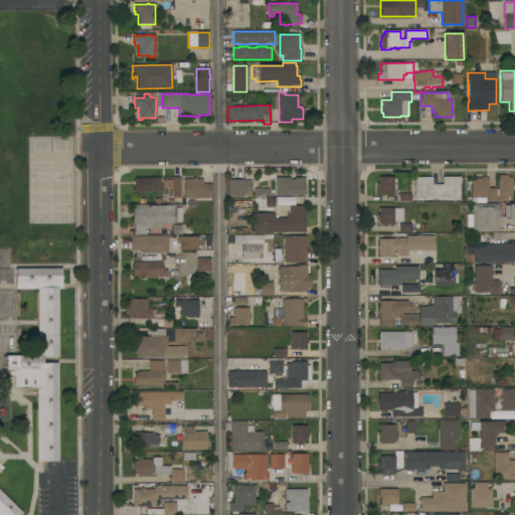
[(471,180),(475,180),(475,178),(481,178),(482,177),(485,177),(486,178),(488,178),(488,188),(496,188),(496,189),(498,189),(498,178),(498,175),(508,175),(508,178),(511,178),(511,197),(503,197),(503,199),(501,199),(501,201),(496,201),(496,202),(472,202),(472,197),(471,197),(471,180)]
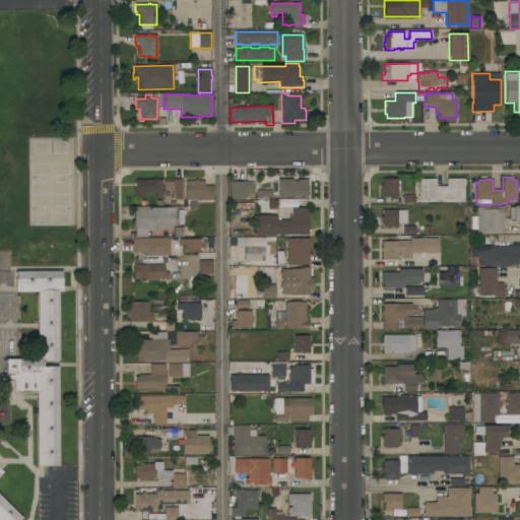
[(278,179),(293,180),(293,181),(297,181),(297,180),(308,180),(308,197),(277,197),(278,179)]
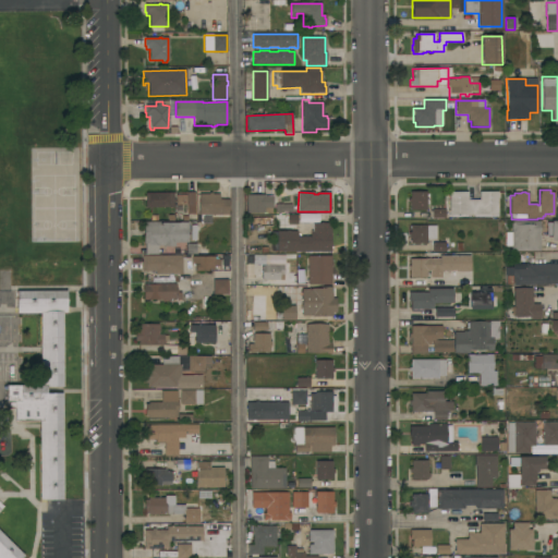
[(410,210),(410,203),(408,203),(408,198),(410,198),(410,192),(426,192),(426,194),(427,194),(427,197),(426,197),(426,210),(410,210)]
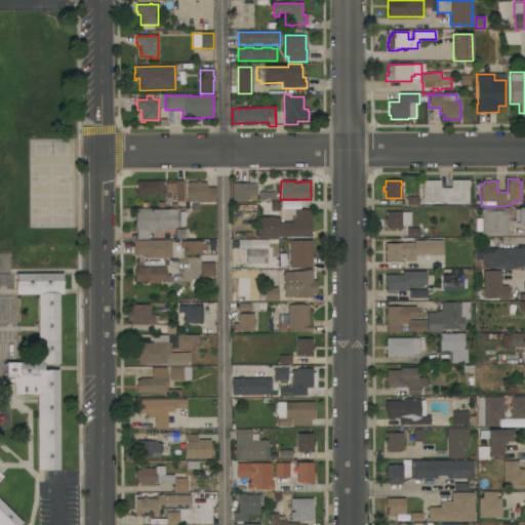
[(422,203),(422,180),(440,180),(440,189),(450,188),(450,180),(469,180),(469,203),(422,203)]
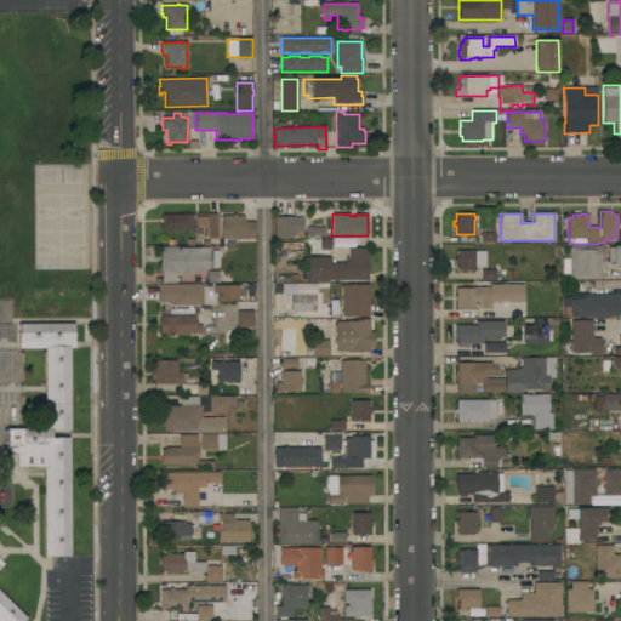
[(193,215),(193,222),(195,222),(195,226),(193,226),(193,228),(195,228),(195,231),(161,231),(161,215),(193,215)]
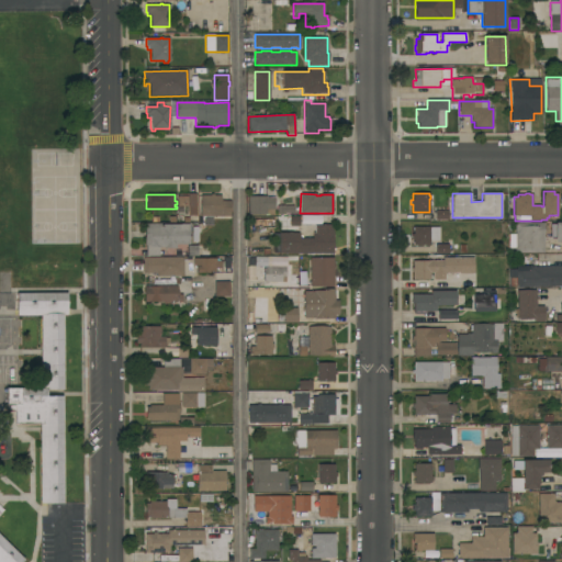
[(212,216),(212,226),(202,226),(202,216),(200,216),(200,206),(201,195),(210,195),(210,194),(213,194),(213,195),(221,195),(221,201),(231,201),(231,216),(212,216)]
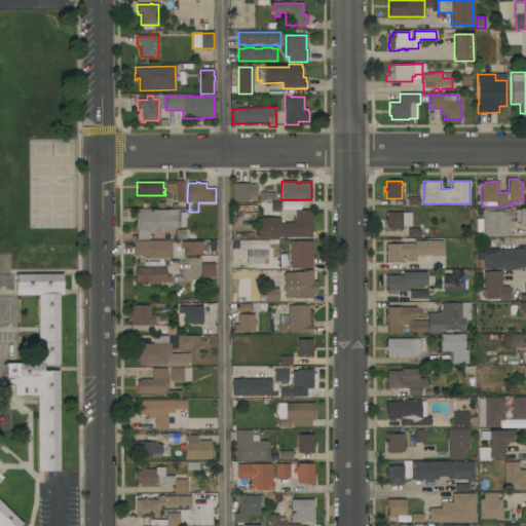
[(232,183),(249,183),(249,185),(256,185),(256,195),(249,195),(249,201),(232,201),(232,183)]
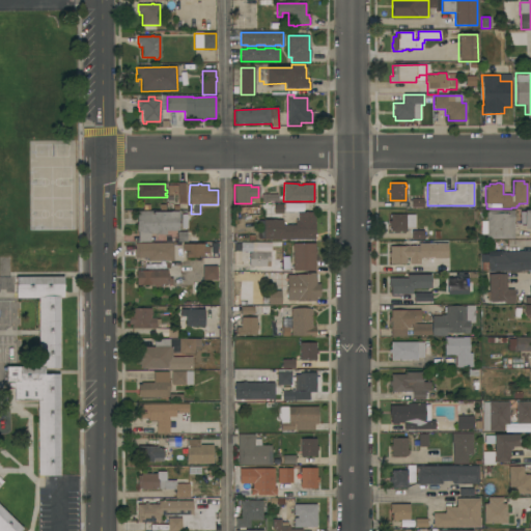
[(261,194),(269,193),(269,194),(277,194),(277,201),(270,201),(270,203),(261,203),(261,194)]
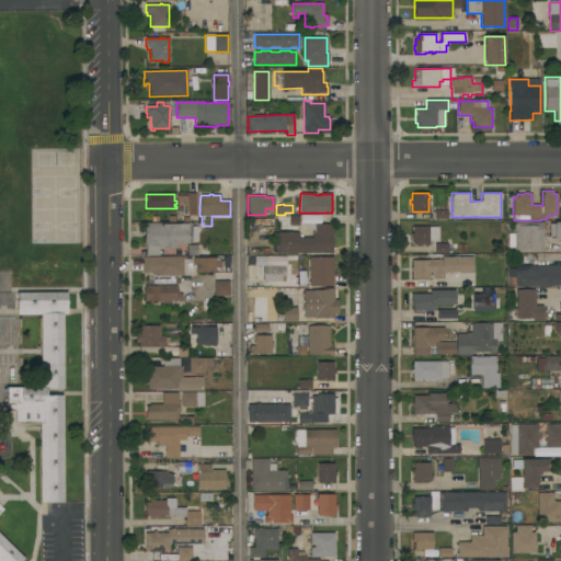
[(435,209),(447,209),(447,219),(434,219),(435,209)]
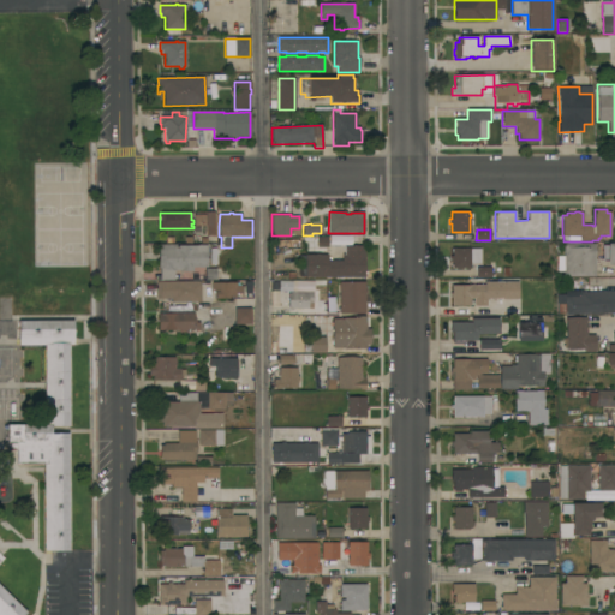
[(563,278),(563,272),(557,273),(557,256),(563,256),(563,244),(596,244),(596,276),(563,278)]
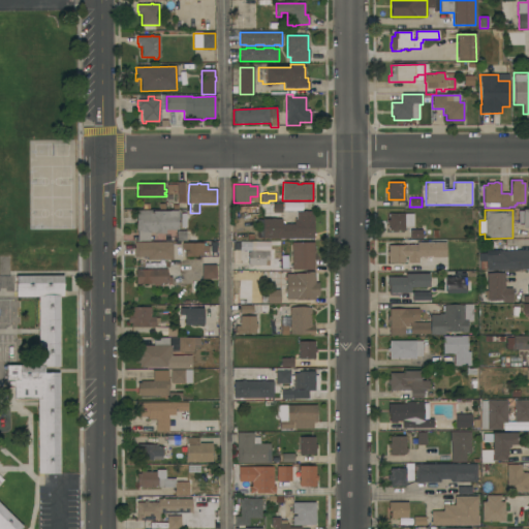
[(528,210),(528,228),(523,228),(523,225),(519,225),(518,211),(522,211),(522,210),(528,210)]
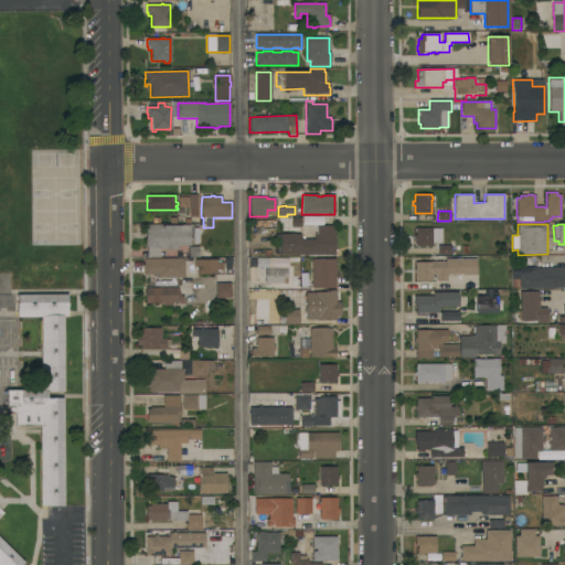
[(161,225),(161,226),(181,225),(190,225),(190,246),(177,246),(177,249),(166,249),(166,248),(160,248),(160,257),(147,257),(147,247),(146,247),(145,225),(161,225)]
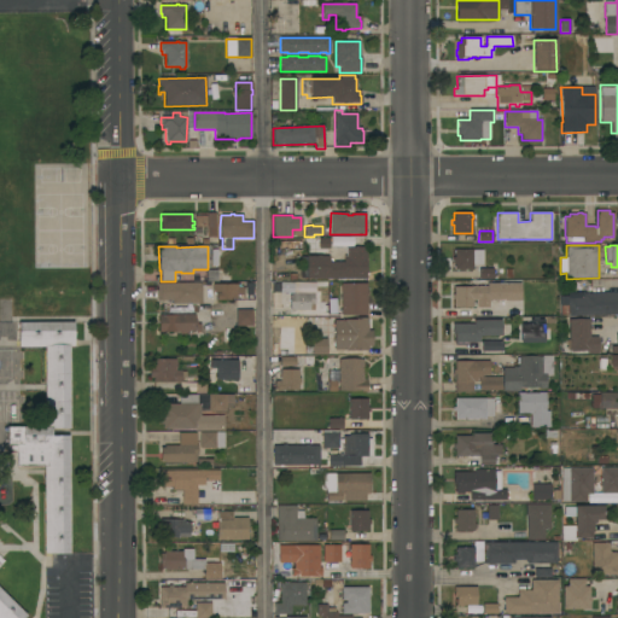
[(307,279),(299,279),(299,256),(316,256),(321,256),(330,256),(330,262),(344,262),(344,256),(353,256),(353,248),(366,248),(366,273),(368,273),(368,277),(366,277),(366,279),(307,279)]
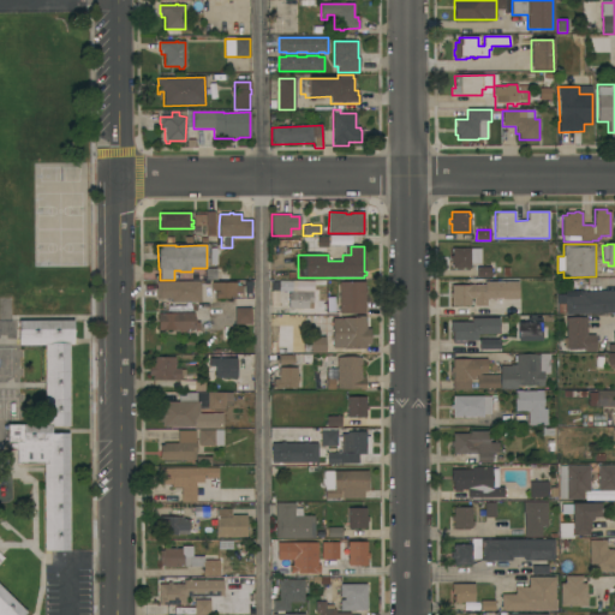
[(470,249),(481,249),(481,263),(475,263),(475,267),(472,267),(472,263),(470,263),(470,269),(465,269),(461,269),(455,269),(455,270),(453,270),(453,269),(452,269),(452,261),(449,261),(449,256),(452,256),(452,249),(470,249)]
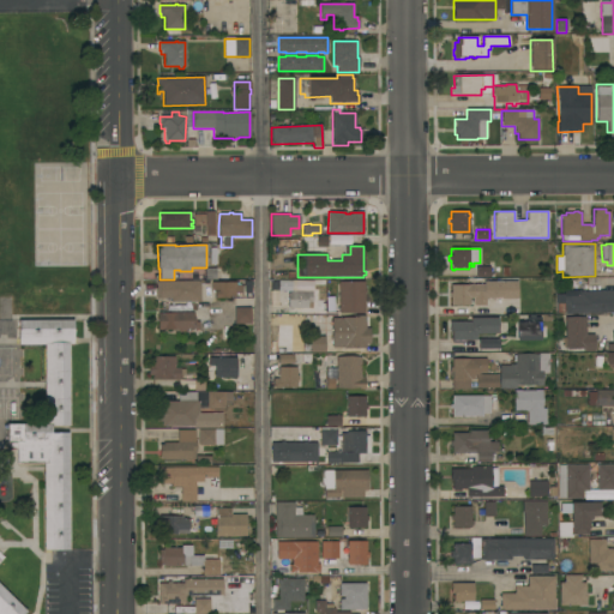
[(475,277),(475,268),(491,266),(491,277),(475,277)]
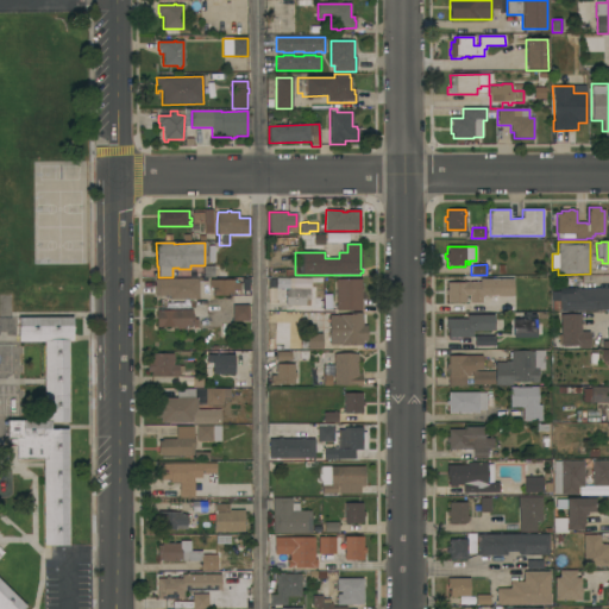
[(169,300),(169,296),(155,296),(155,280),(199,278),(199,300),(169,300)]
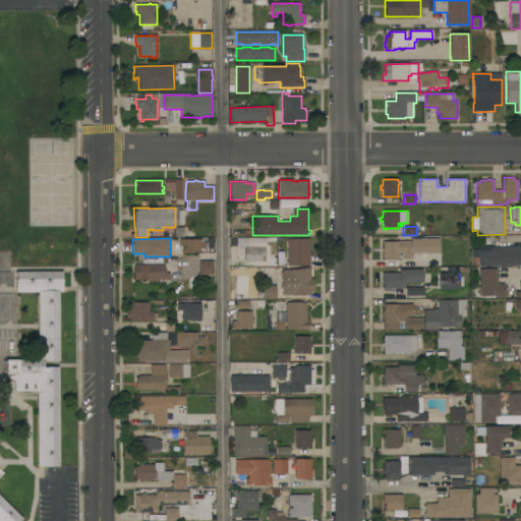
[(201,239),(201,242),(205,242),(205,249),(200,249),(200,252),(194,252),(194,253),(182,253),(182,247),(185,247),(185,246),(179,246),(179,239),(201,239)]
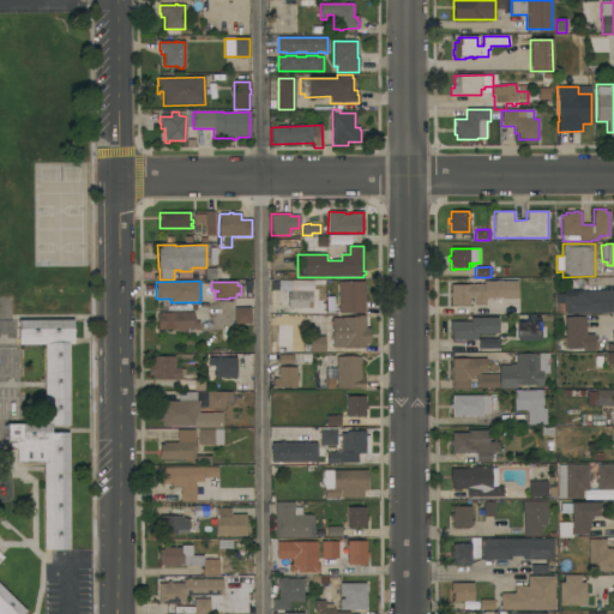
[(338,282),(365,282),(365,313),(338,313),(338,282)]
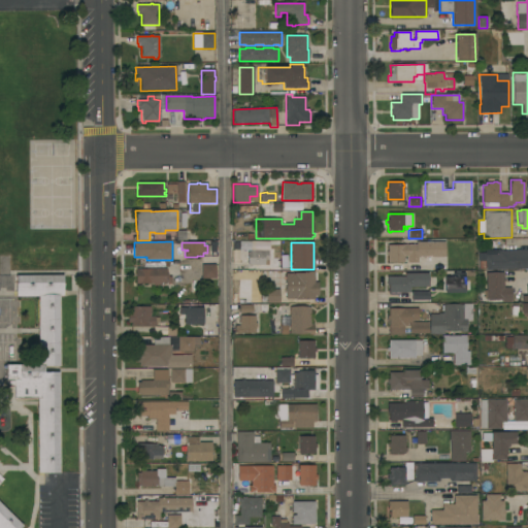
[(444,242),(444,257),(431,257),(418,257),(418,263),(407,263),(407,257),(403,257),(403,263),(388,263),(388,256),(387,256),(387,252),(388,252),(388,245),(416,245),(416,242),(444,242)]
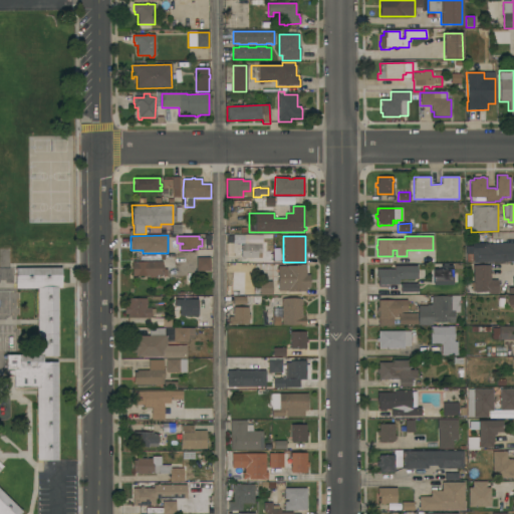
[(513,243),(513,262),(473,263),(472,248),(485,248),(485,244),(513,243)]
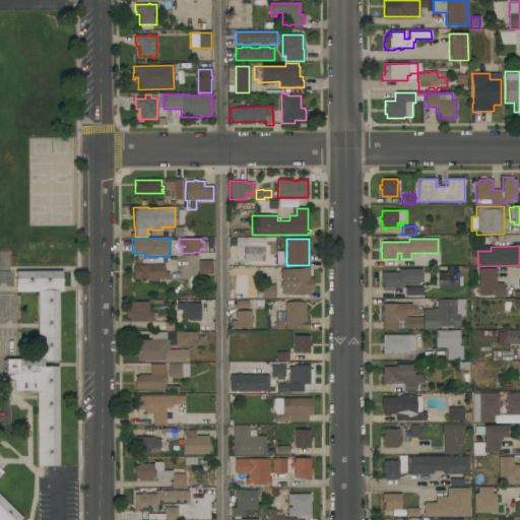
[(243,261),(244,247),(264,248),(264,261),(243,261)]
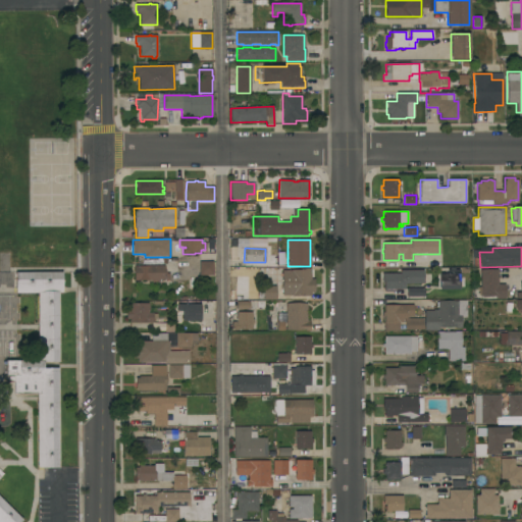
[(213,262),(213,276),(199,276),(199,262),(213,262)]
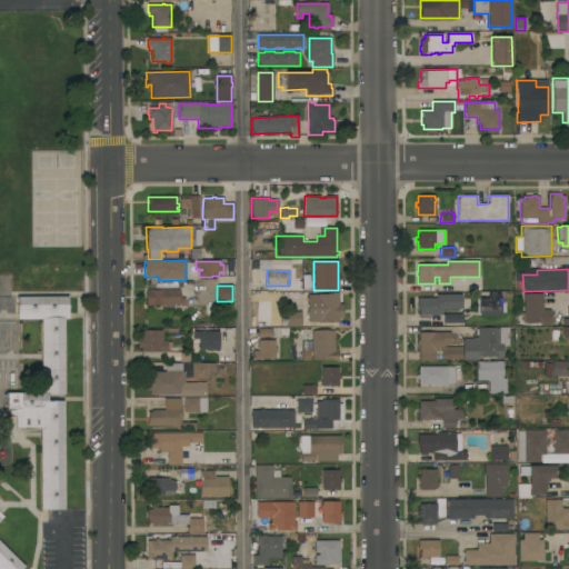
[(146,290),(178,290),(179,290),(179,296),(180,295),(181,298),(185,298),(185,305),(179,305),(179,306),(171,306),(171,308),(166,308),(166,306),(146,306),(146,290)]
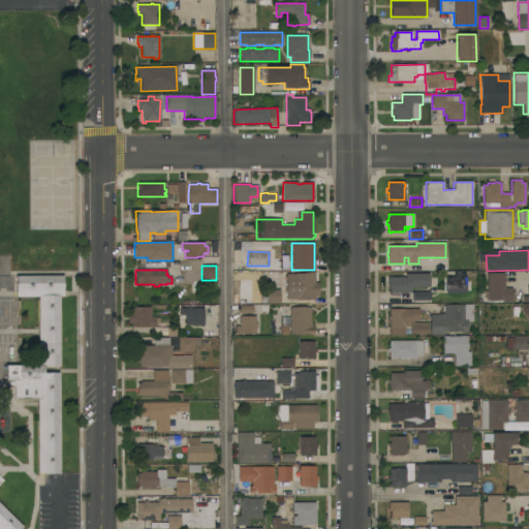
[(296,274),(305,274),(305,273),(314,272),(315,283),(318,283),(318,297),(315,297),(315,301),(296,301),(296,300),(285,300),(285,274),(296,274)]
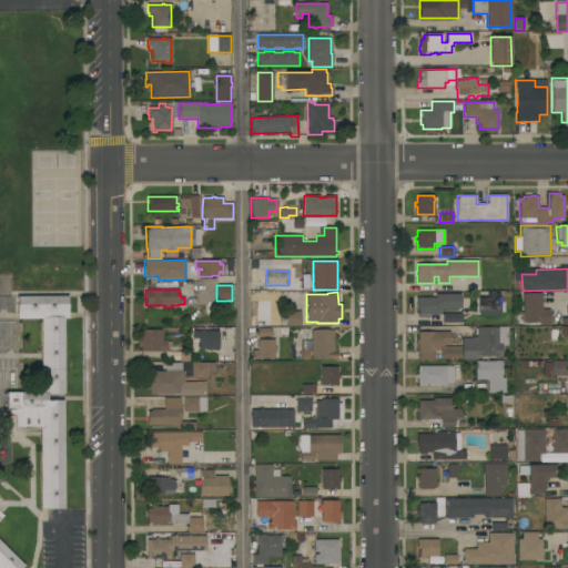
[(478,315),(478,297),(487,297),(487,294),(489,294),(489,292),(495,292),(495,294),(500,294),(500,315),(478,315)]
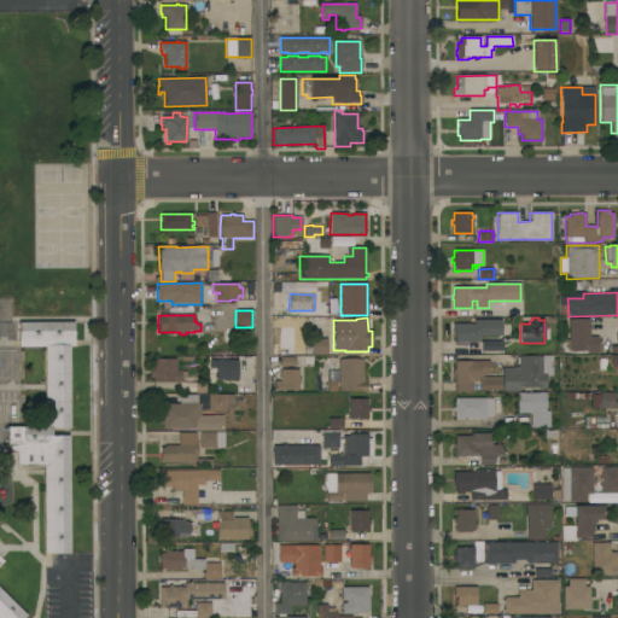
[(589,319),(589,325),(593,325),(593,330),(589,330),(589,337),(598,337),(599,354),(588,354),(588,350),(569,351),(569,320),(589,319)]
